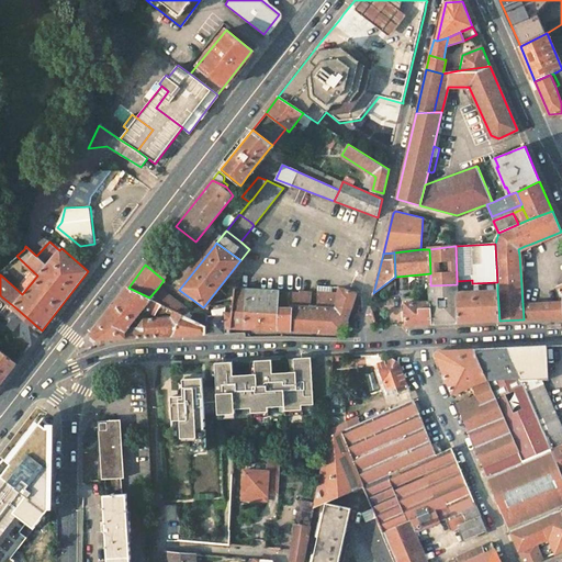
[(430,273),(419,274),(420,302),(430,302),(430,273)]
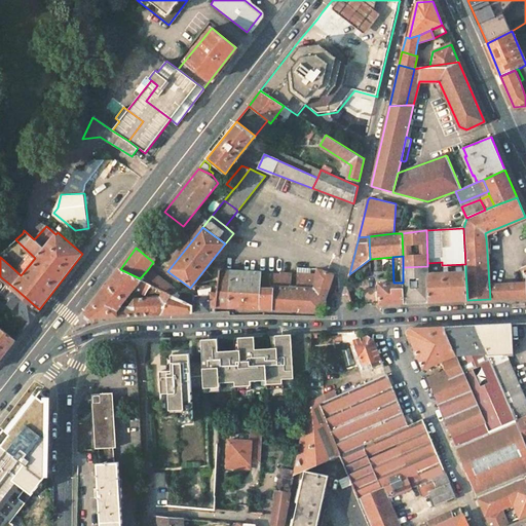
[(427,266),(403,267),(403,283),(404,303),(429,302),(428,273),(427,266)]
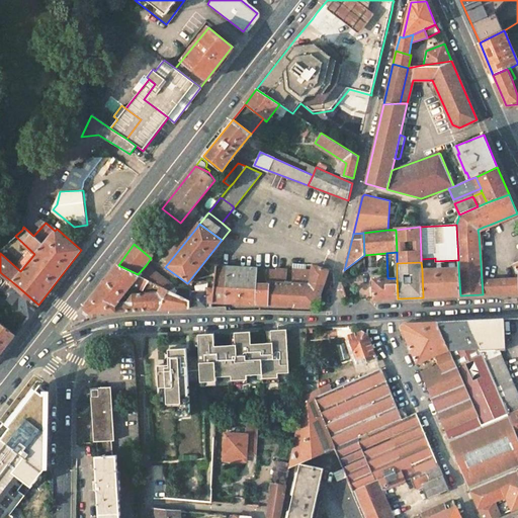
[(118,265),(84,309),(89,313),(118,312),(118,307),(115,306),(133,284),(140,275),(138,274),(118,265)]
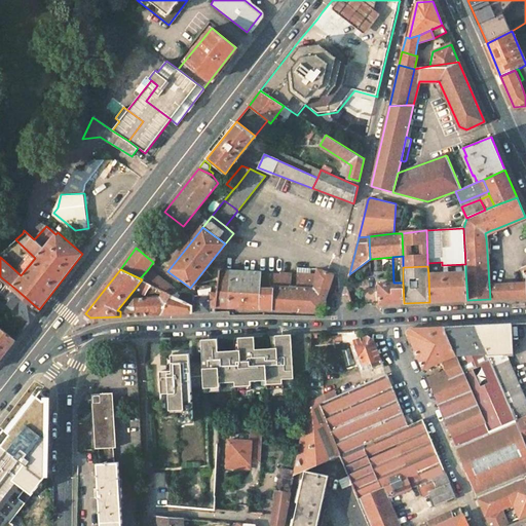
[(148,269),(140,278),(142,279),(163,291),(176,297),(177,294),(178,292),(148,269)]
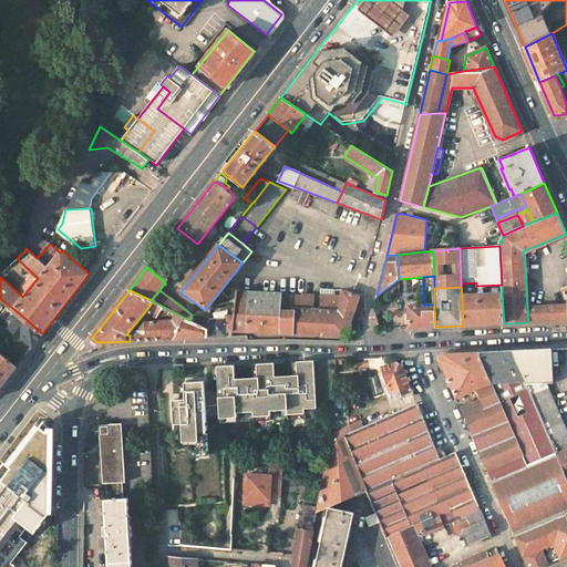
[(342,296),(340,309),(356,310),(361,296),(342,290),(342,296)]
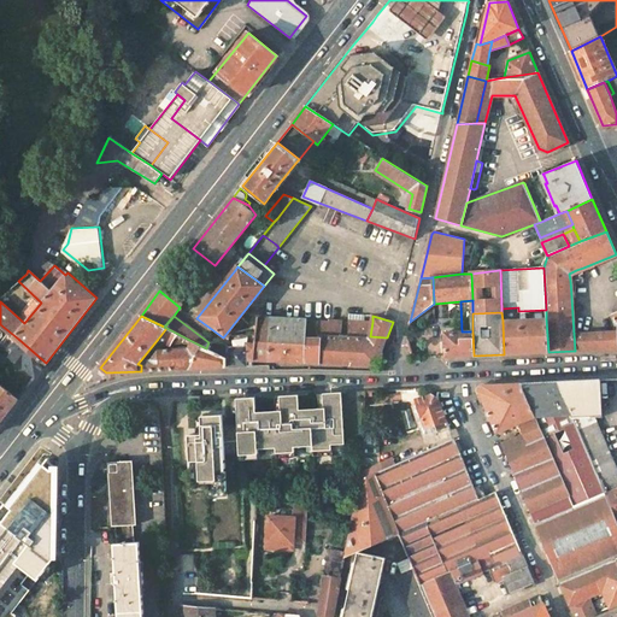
[(254,347),(254,360),(304,363),(305,339),(306,322),(307,321),(257,317),(256,344),(254,347)]
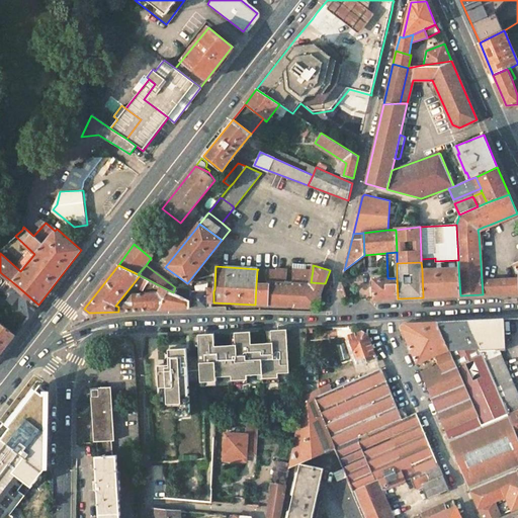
[(458,267),(422,269),(423,297),(460,295),(458,267)]
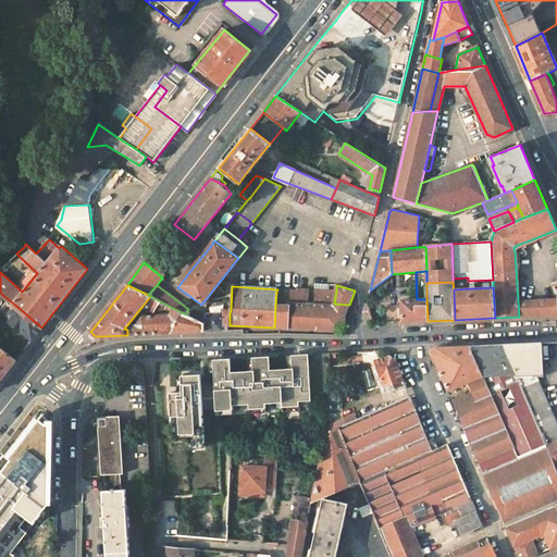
[(314,289),(313,302),(334,304),(336,291),(314,289)]
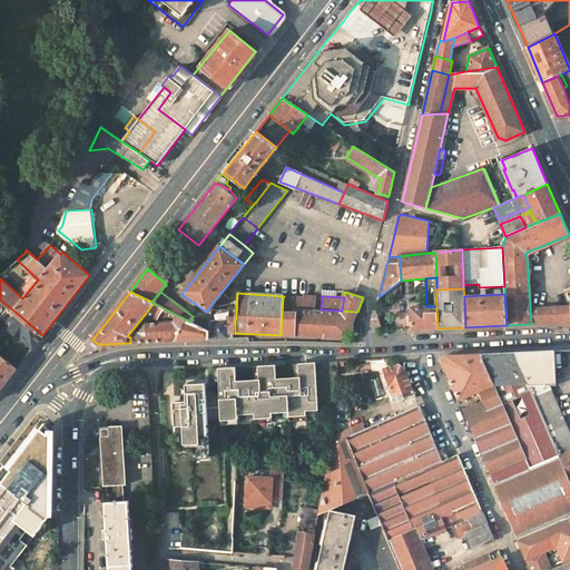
[(283,297),(282,313),(297,314),(297,308),(315,310),(315,298),(283,297)]
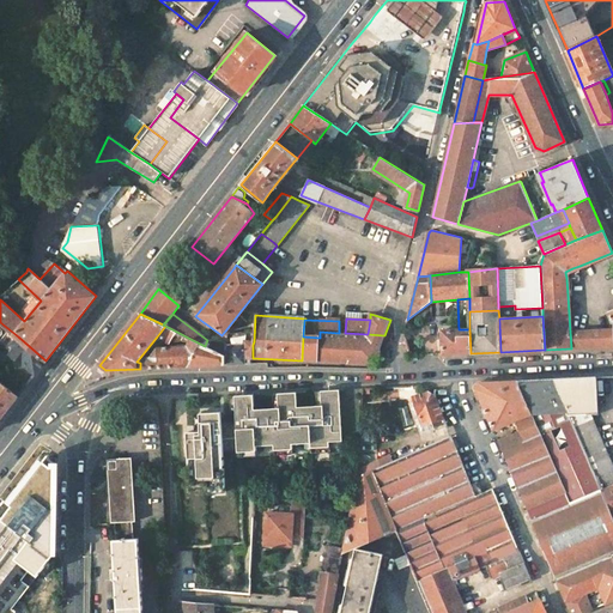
[(165,326),(157,337),(159,340),(167,344),(170,344),(170,341),(181,340),(188,344),(190,339),(165,326)]
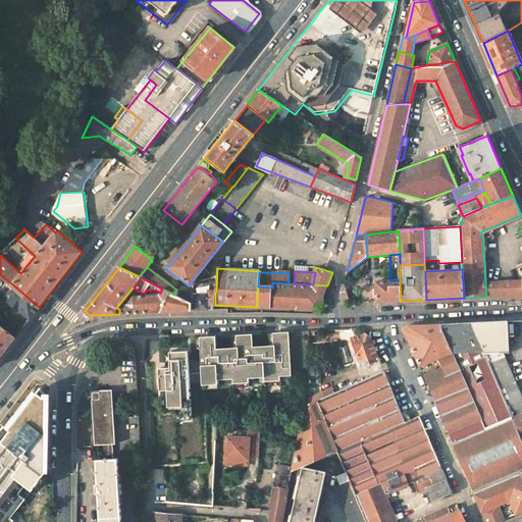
[(390,280),(375,281),(376,289),(377,302),(401,301),(400,280),(390,280)]
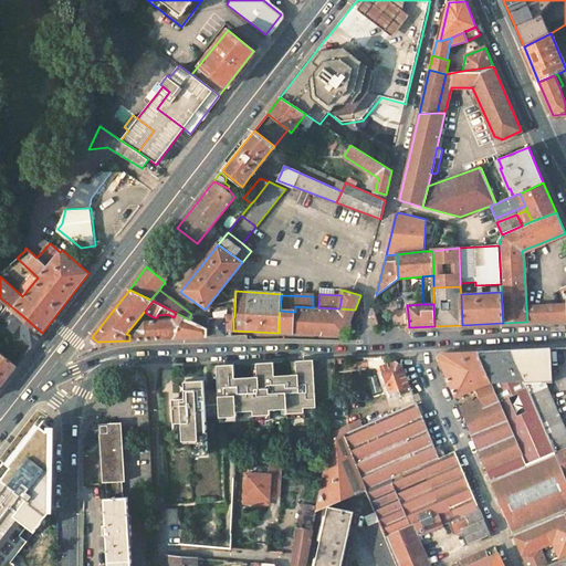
[(565,304),(553,305),(526,306),(527,322),(565,320),(565,304)]
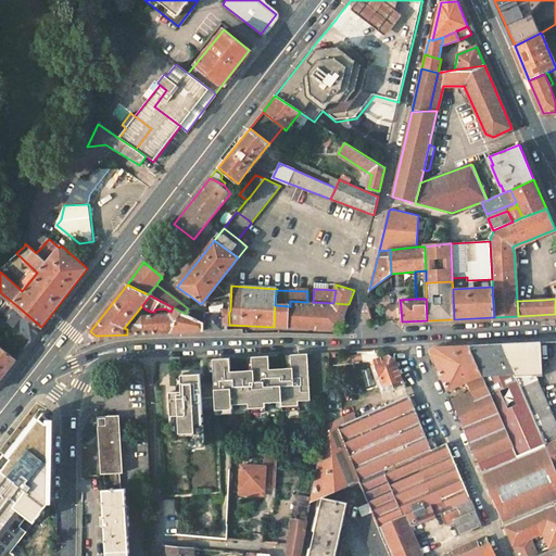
[(290,306),(288,328),(312,329),(340,330),(349,304),(333,303),(313,302),(307,302),(290,301),(290,306)]
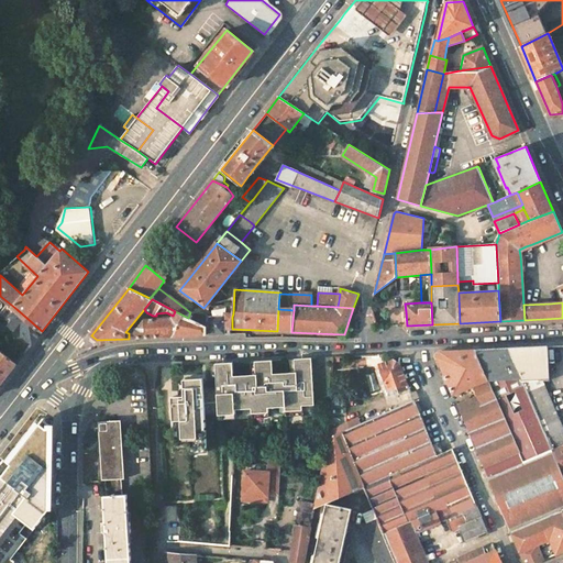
[(17,316),(10,323),(33,343),(42,331),(17,309),(13,313),(17,316)]
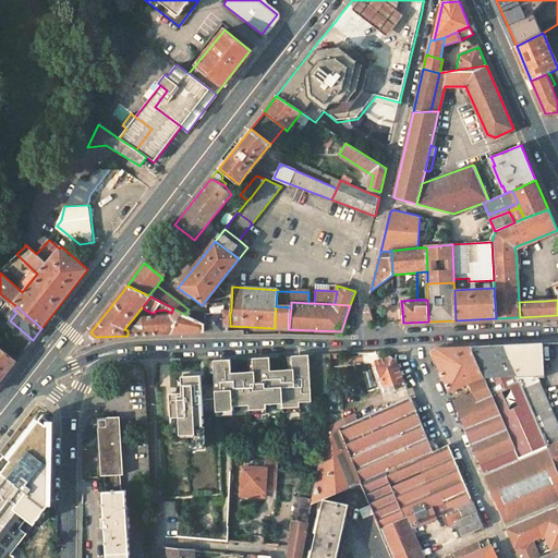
[(289,329),(291,307),(276,306),(275,328),(289,329)]
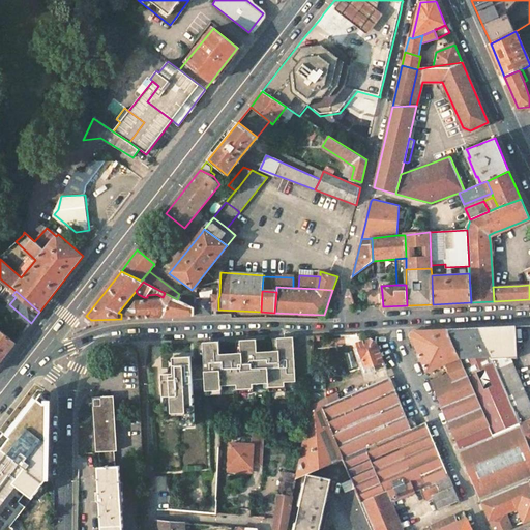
[(197,299),(198,315),(211,315),(217,315),(218,310),(218,298),(219,295),(214,294),(214,292),(201,293),(201,299),(197,299)]
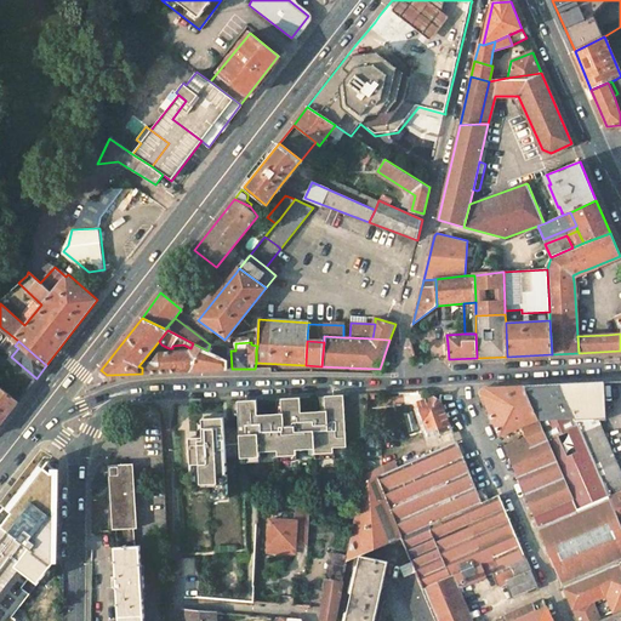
[(147,368),(147,374),(228,370),(228,360),(210,352),(208,351),(193,343),(191,348),(189,351),(159,353),(147,368)]
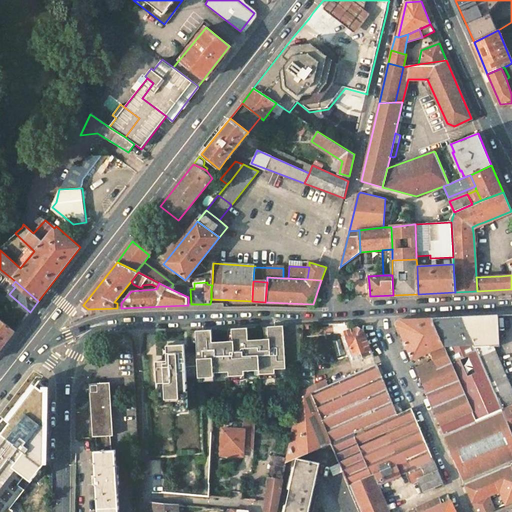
[(498,315),(463,316),(478,354),(493,347),(499,344),(498,315)]
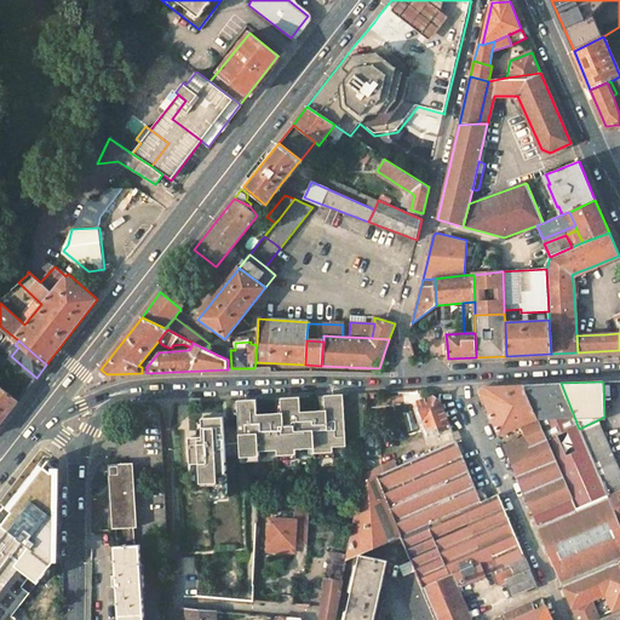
[(0,423),(18,400),(0,383),(0,423)]
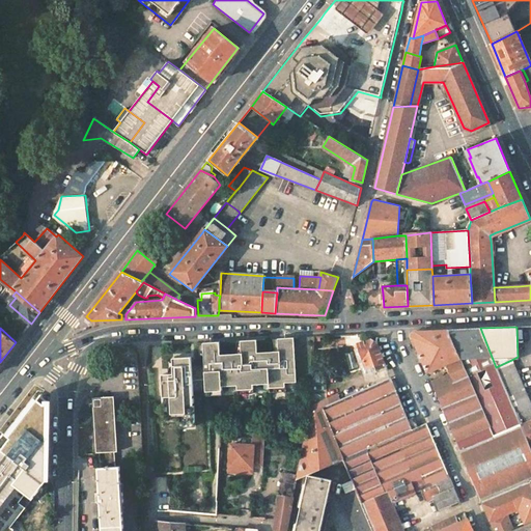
[(480,328),(449,330),(460,358),(469,376),(476,394),(503,383),(496,367),(480,328)]
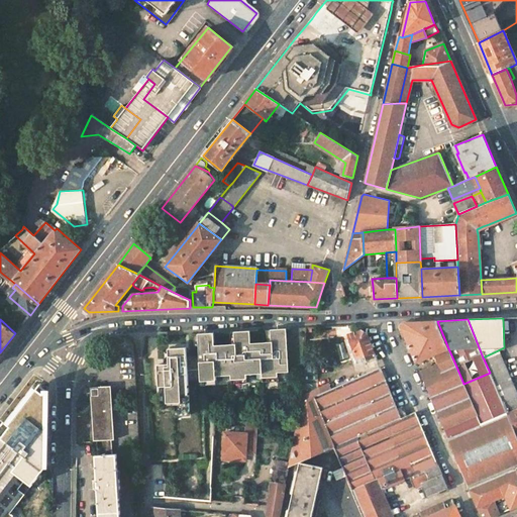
[(404,322),(401,327),(416,363),(435,354),(448,348),(437,321),(404,322)]
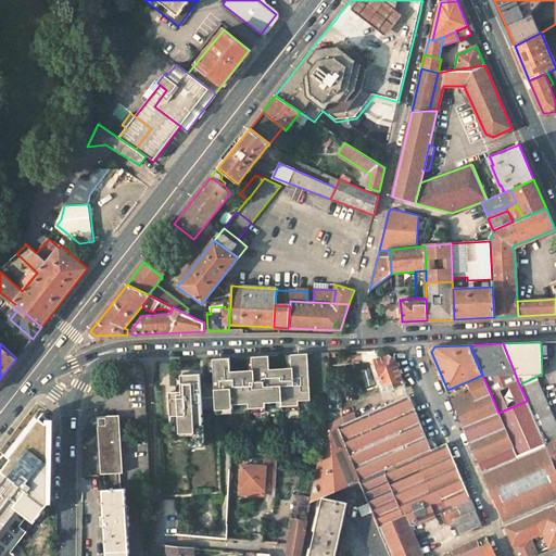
[(329,352),(307,353),(308,367),(328,366),(329,352)]
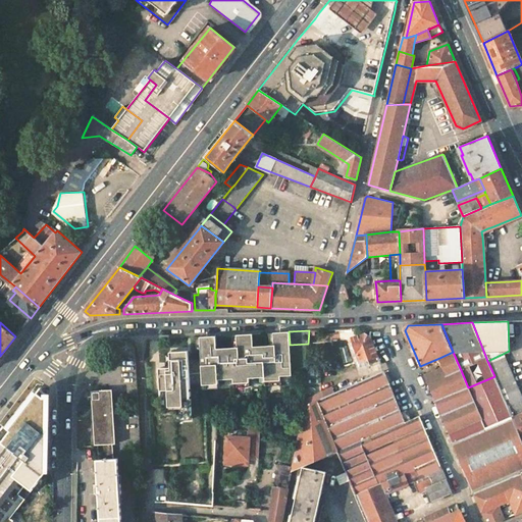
[(220,335),(200,336),(202,359),(202,373),(203,384),(218,383),(218,379),(233,378),(233,383),(250,382),(249,378),(264,377),(265,381),(280,380),(280,376),(292,375),(290,345),(289,331),(243,333),(220,335)]
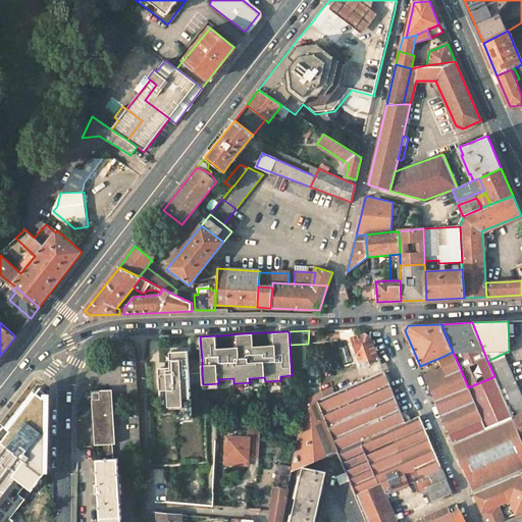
[(365,333),(351,338),(359,360),(356,361),(359,368),(369,365),(367,360),(378,356),(370,337),(365,333)]
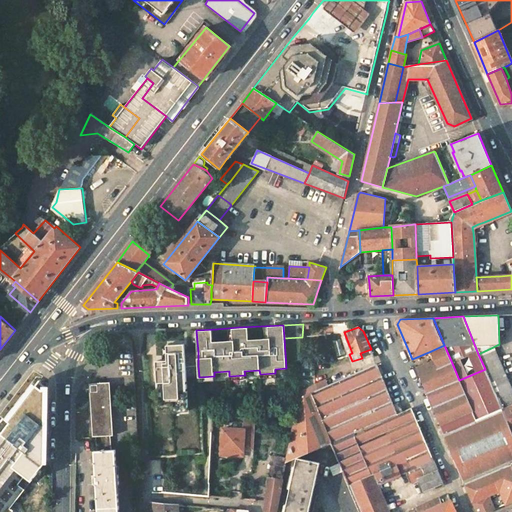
[(186,367),(185,353),(185,344),(167,345),(168,360),(156,361),(159,404),(173,403),(173,408),(188,407),(186,367)]
